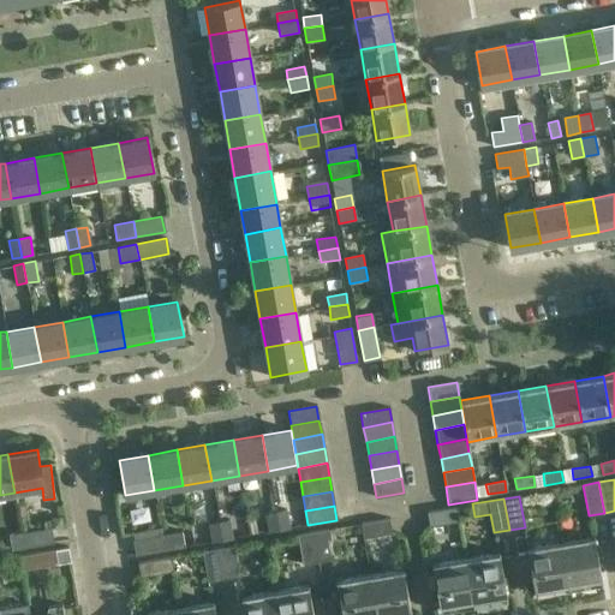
[(457,507),(449,508),(427,512),(430,526),(459,521),(457,507)]
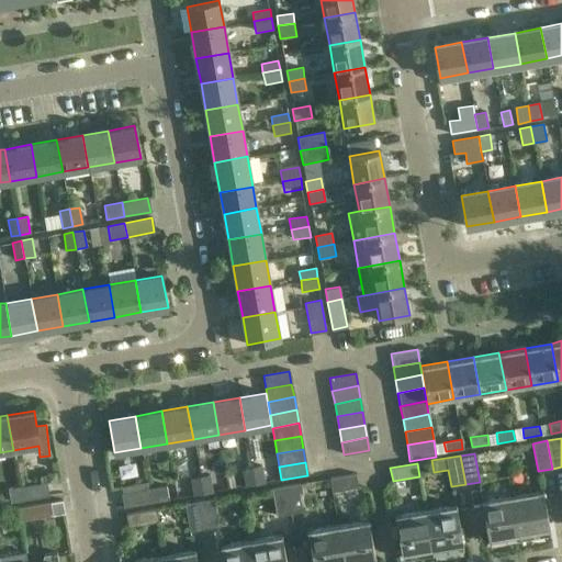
[(265,483),(262,465),(251,468),(255,484),(265,483)]
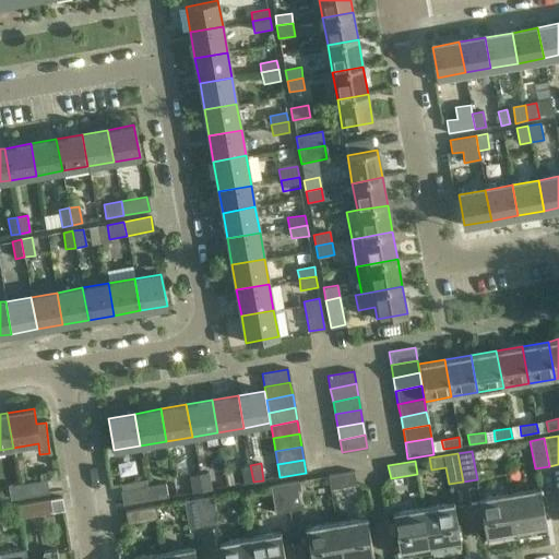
[(240,467),(244,484),(253,482),(250,465),(240,467)]
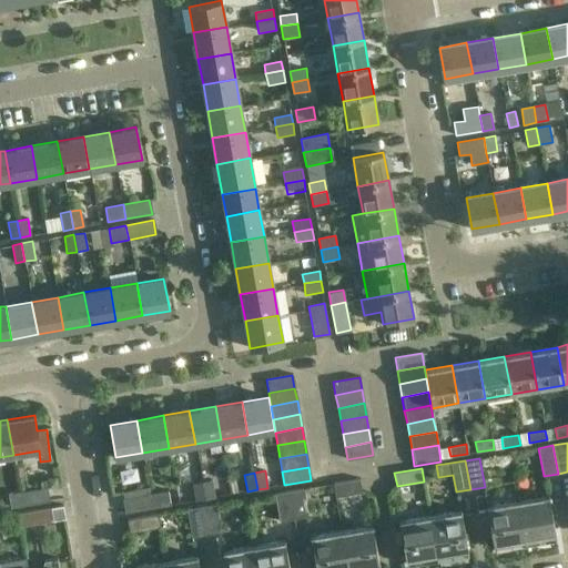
[(361,493),(358,479),(332,484),(335,497),(361,493)]
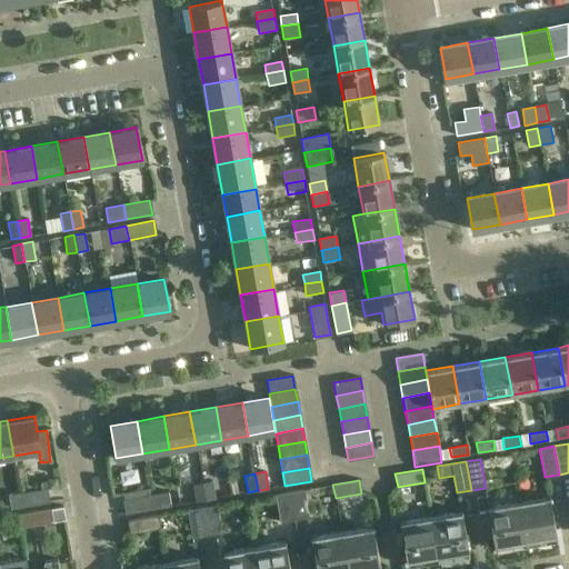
[(216,499),(213,481),(202,483),(206,500),(216,499)]
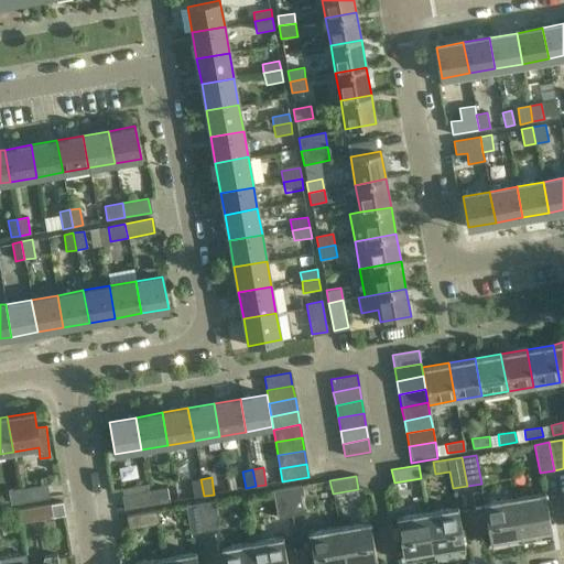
[(191,480),(193,498),(204,496),(201,479),(191,480)]
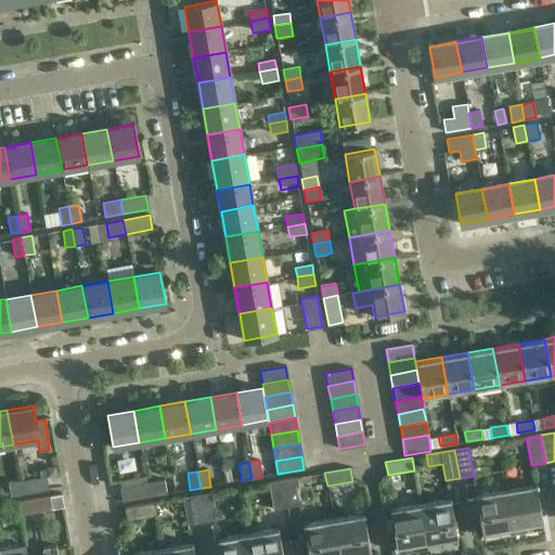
[(18,481),(22,494),(48,490),(46,476),(18,481)]
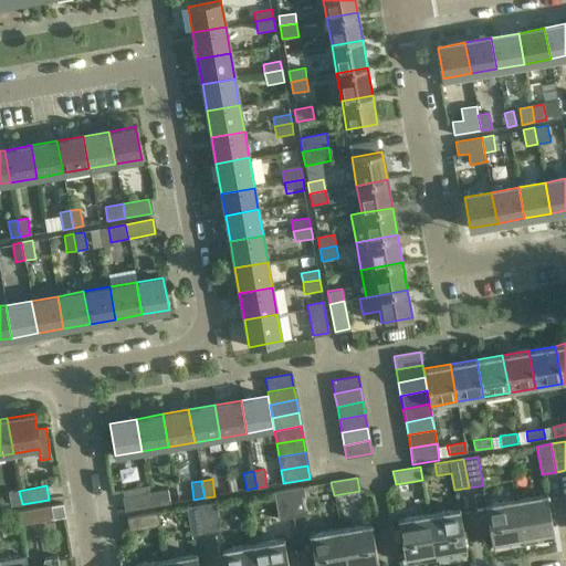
[(287,490),(293,517),(307,515),(302,486),(287,490)]
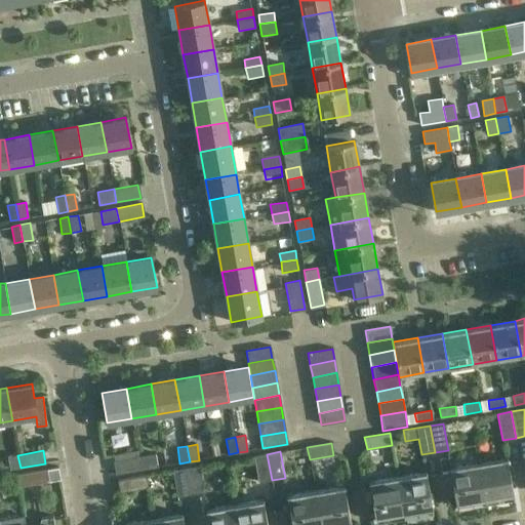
[(138,456),(140,470),(157,467),(154,454),(138,456)]
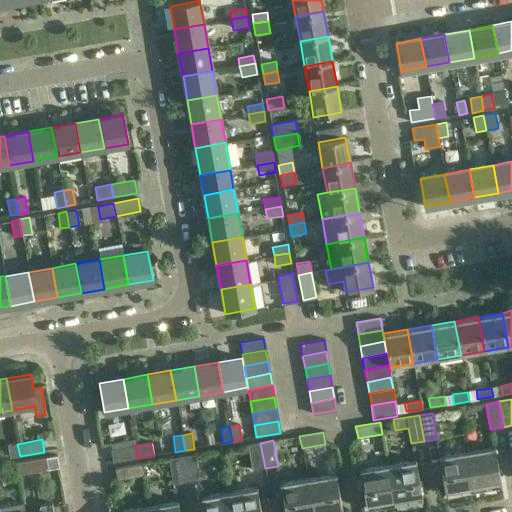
[(265,468),(260,443),(247,445),(251,471),(265,468)]
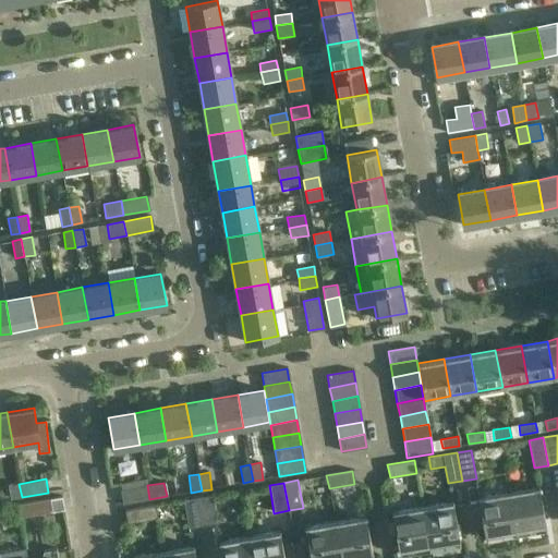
[(22,497),(19,484),(8,486),(10,499),(22,497)]
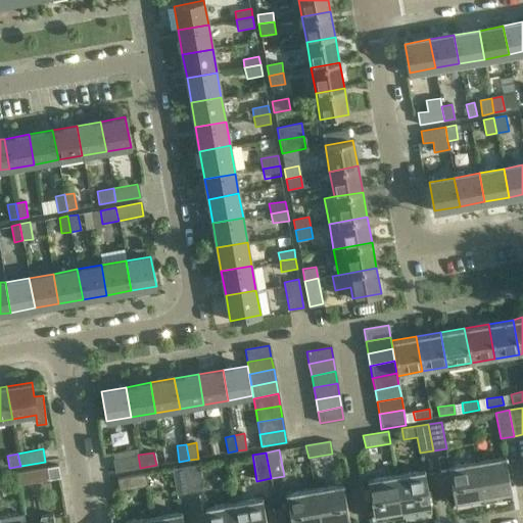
[(140,468),(138,455),(113,459),(115,472),(140,468)]
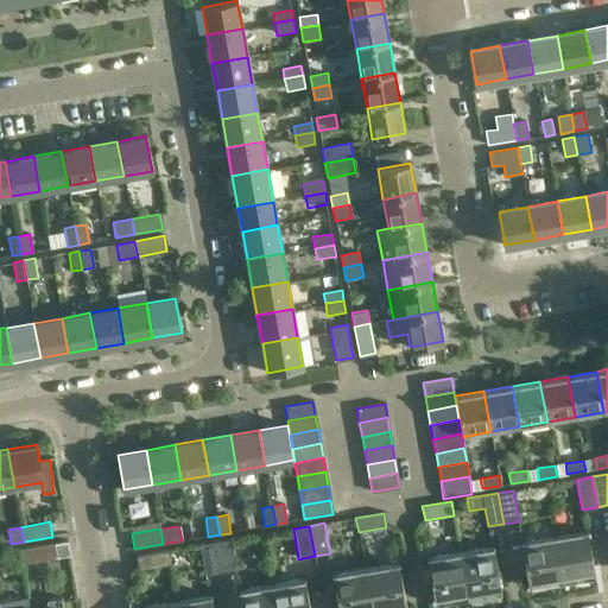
[(553,536),(562,583),(595,577),(587,531),(553,536)]
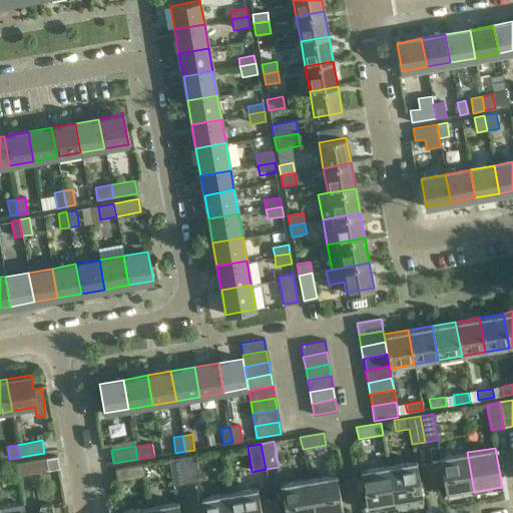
[(474,492),(467,452),(440,457),(447,497),(474,492)]
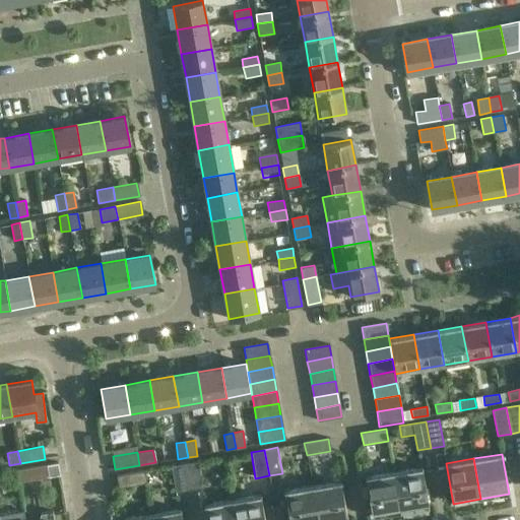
[(184,464),(189,490),(202,488),(197,462),(184,464)]
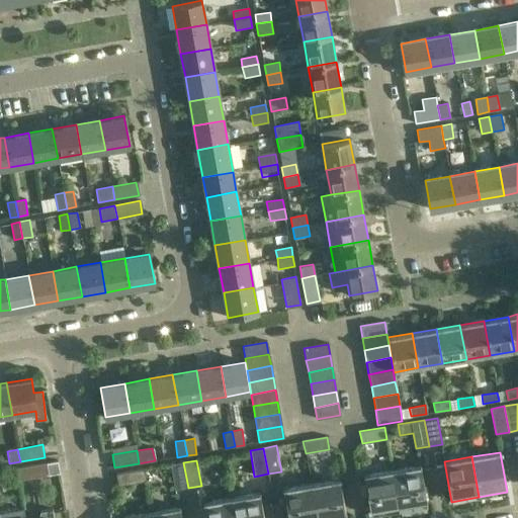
[(188,488),(183,462),(170,464),(175,491),(188,488)]
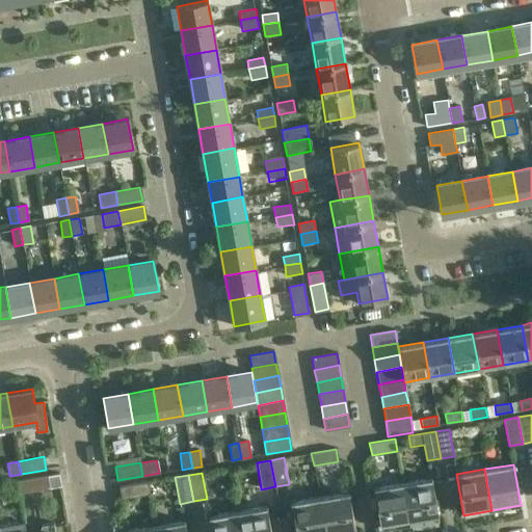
[(18,481),(20,494),(49,488),(47,476),(18,481)]
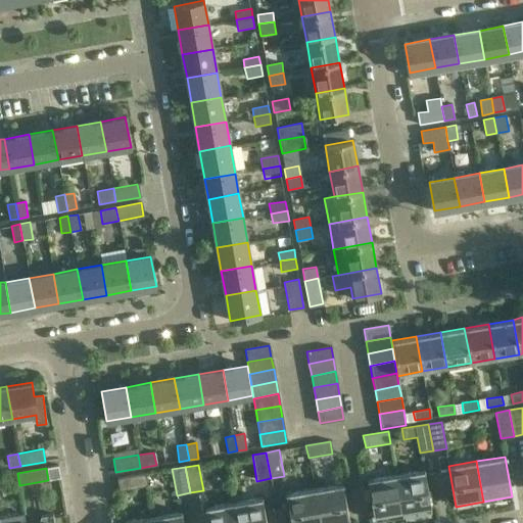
[(401,508),(402,515),(431,511),(424,470),(395,475),(401,508)]
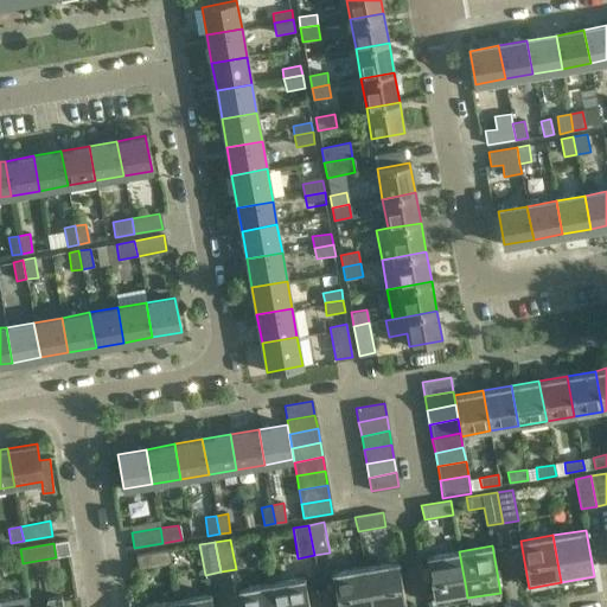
[(135,556),(138,570),(171,564),(167,550),(135,556)]
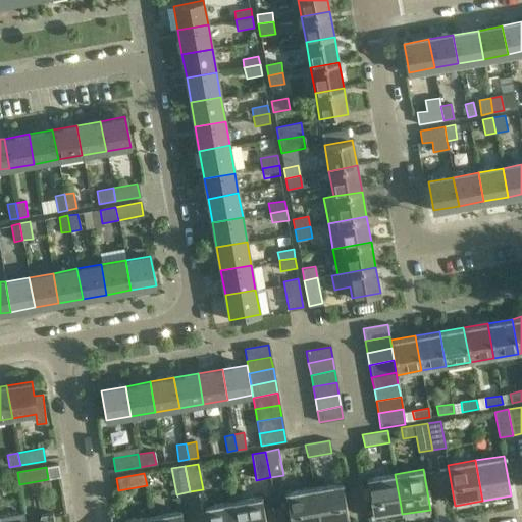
[(402,514),(401,507),(395,474),(366,479),(373,519),(402,514)]
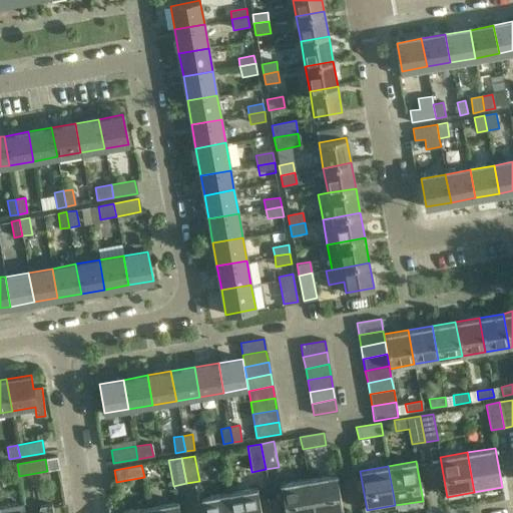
[(312,498),(314,512),(343,512),(336,475),(308,480),(312,498)]
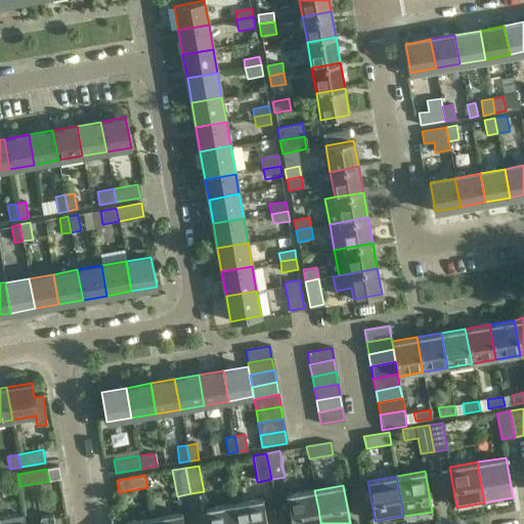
[(320,523),(318,509),(314,490),(287,495),(291,523),(320,523)]
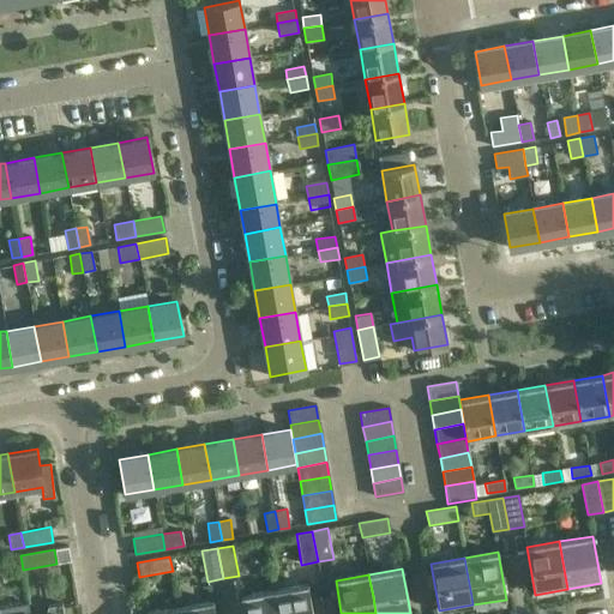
[(274,590),(275,596),(277,613),(312,613),(307,584),(274,590)]
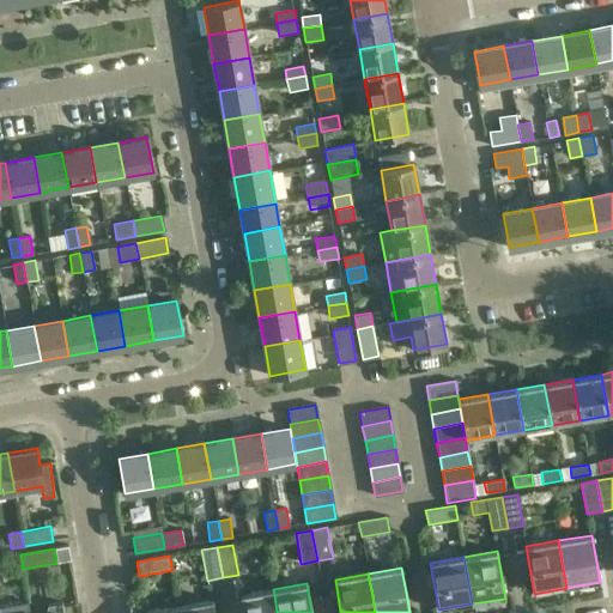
[(277,612),(274,595),(273,589),(240,595),(243,612),(277,612)]
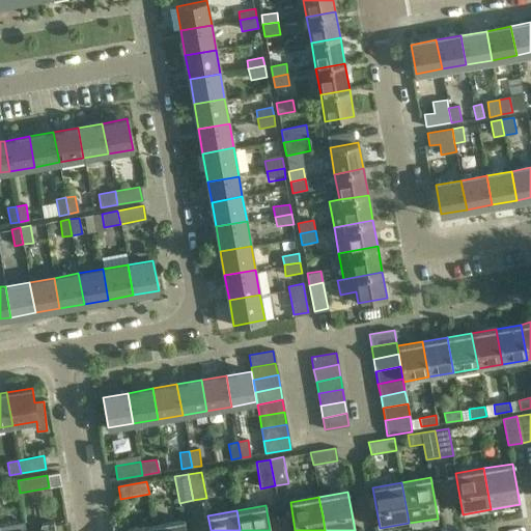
[(155,525),(156,530),(185,530),(184,520),(155,525)]
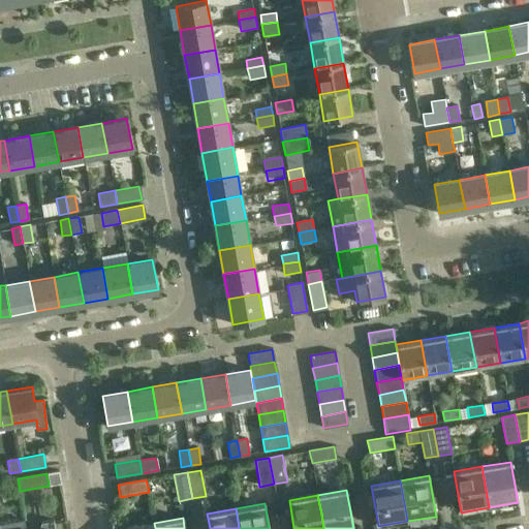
[(54,528),(53,520),(40,522),(41,528),(54,528)]
